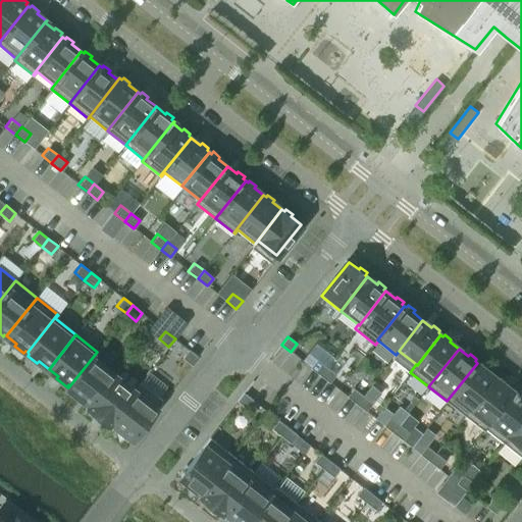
[(192,365),(198,357),(189,350),(183,357),(192,365)]
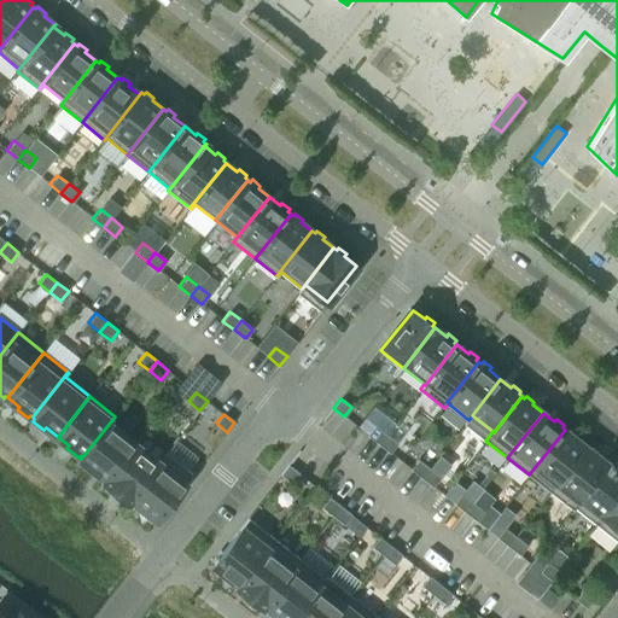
[(94,470),(105,478),(103,481),(104,481),(134,443),(110,424),(115,417),(81,459),(82,460),(81,462),(92,472),(94,470)]
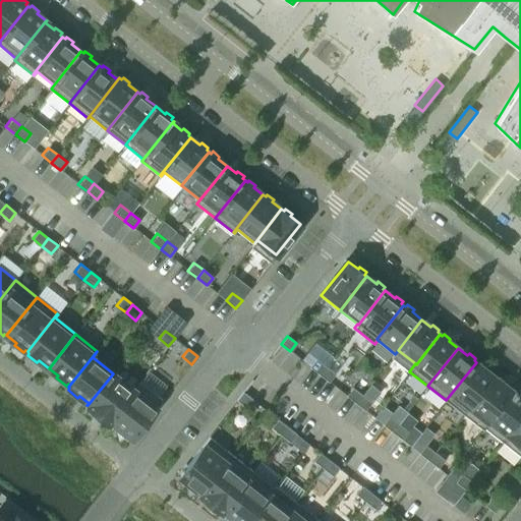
[(315,358),(309,366),(320,374),(326,366),(315,358)]
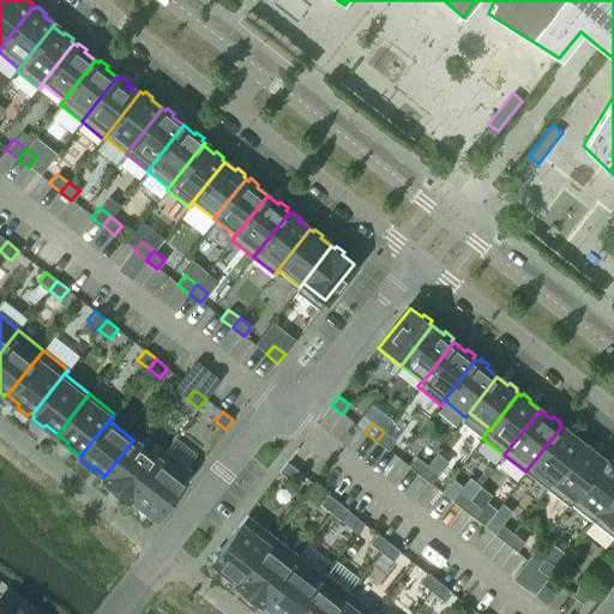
[(561,427),(525,471),(547,489),(583,444),(572,435),(573,433),(566,427),(564,429),(561,427)]
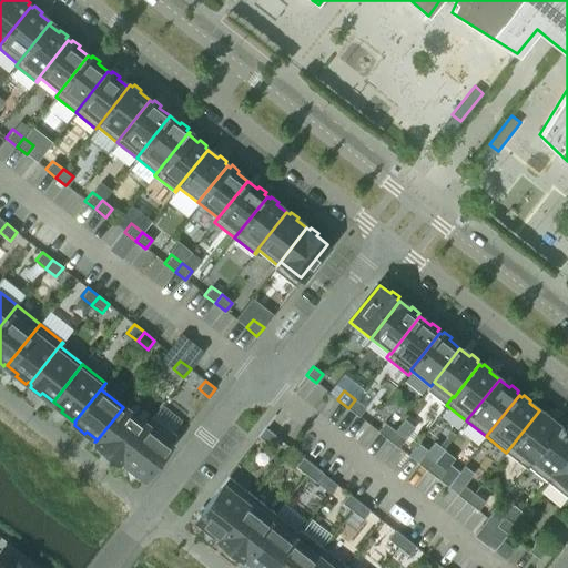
[(365,407),(355,399),(348,408),(358,416),(365,407)]
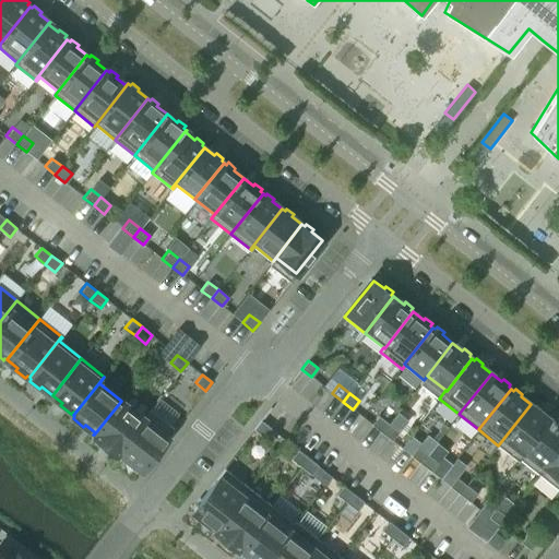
[(106,444),(117,453),(151,409),(150,409),(143,417),(121,401),(94,435),(96,437),(94,439),(104,447),(106,444)]
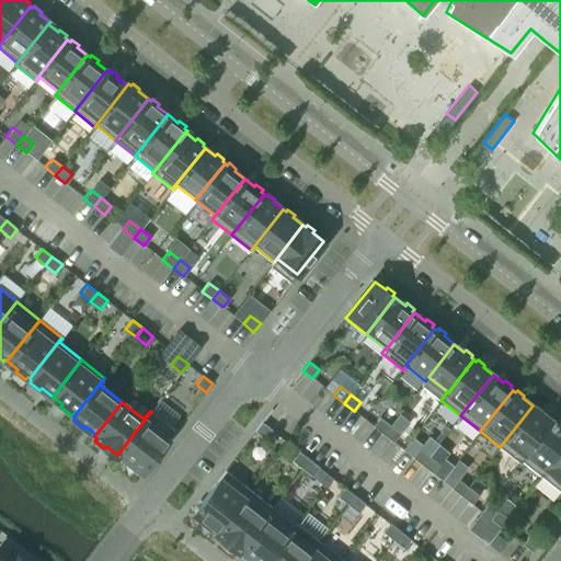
[(537,405),(535,408),(533,405),(500,447),(521,462),(522,460),(553,419),(551,421),(542,413),(544,411),(537,405)]
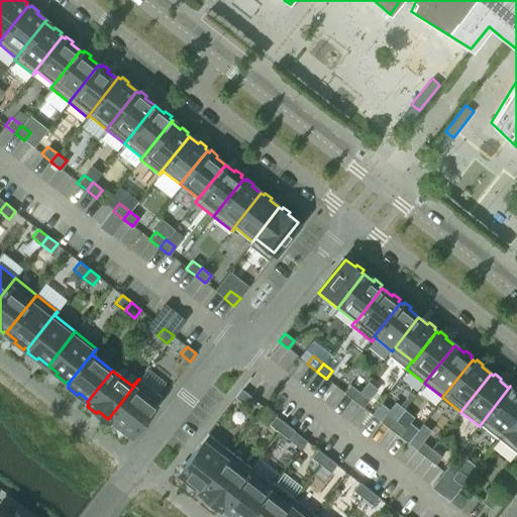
[(161,396),(139,379),(108,419),(110,417),(113,420),(111,422),(118,427),(119,425),(131,434),(161,396)]
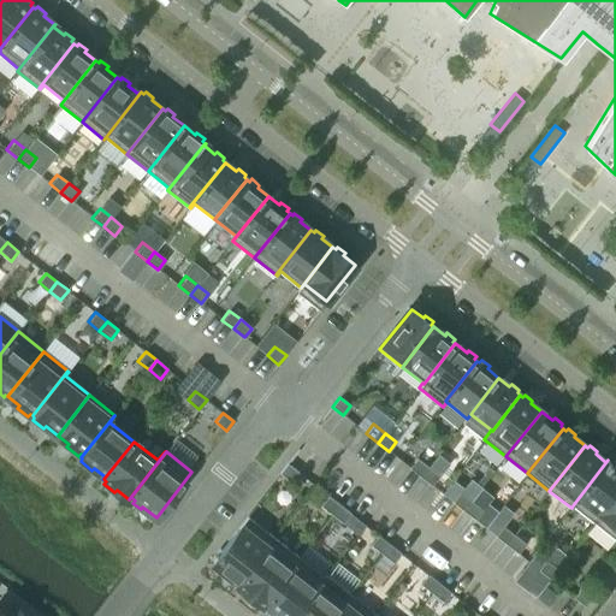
[(416,458),(409,467),(420,477),(428,467),(416,458)]
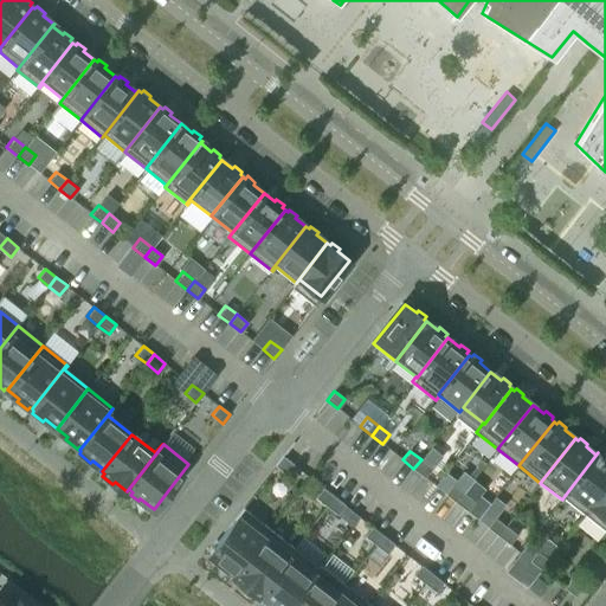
[(563,497),(585,514),(605,485),(605,455),(603,452),(600,455),(598,452),(563,497)]
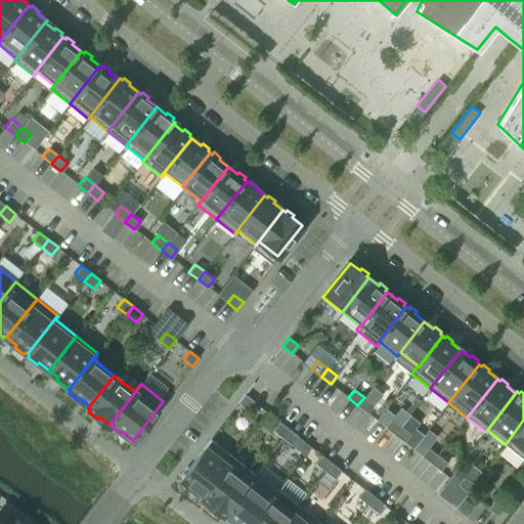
[(254,401),(245,394),(237,402),(248,409),(254,401)]
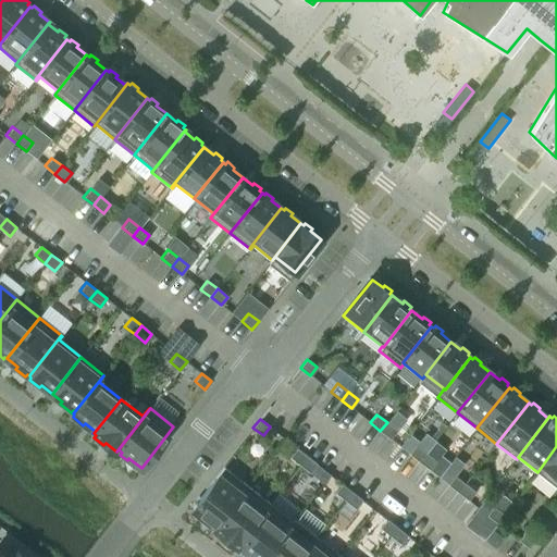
[(380,431),(391,438),(397,430),(387,422),(380,431)]
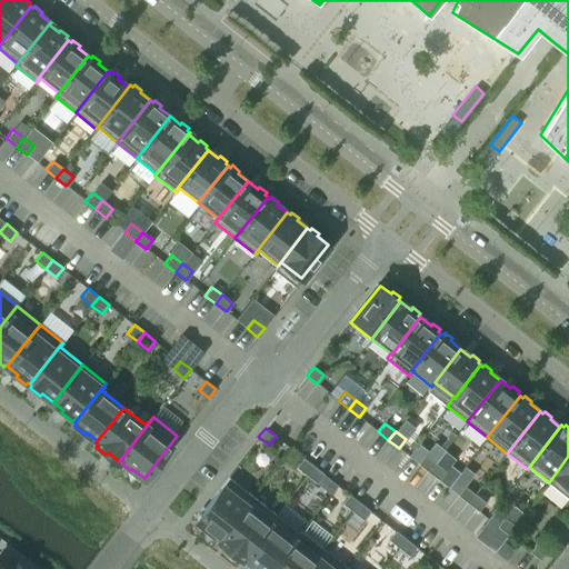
[(425,455),(418,463),(428,471),(435,462),(425,455)]
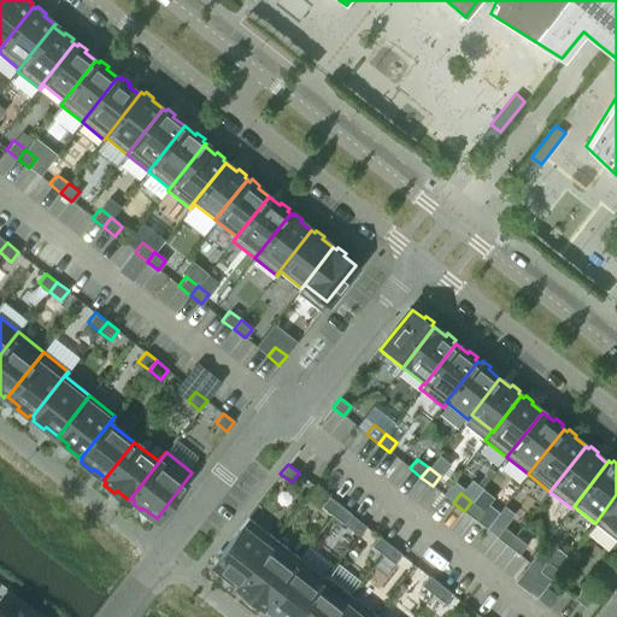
[(616,494),(595,523),(616,540),(616,494)]
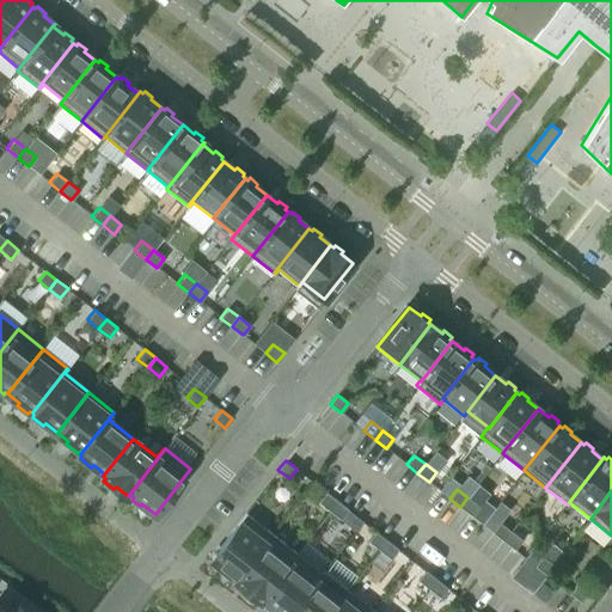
[(337,501),(326,493),(318,502),(330,510),(337,501)]
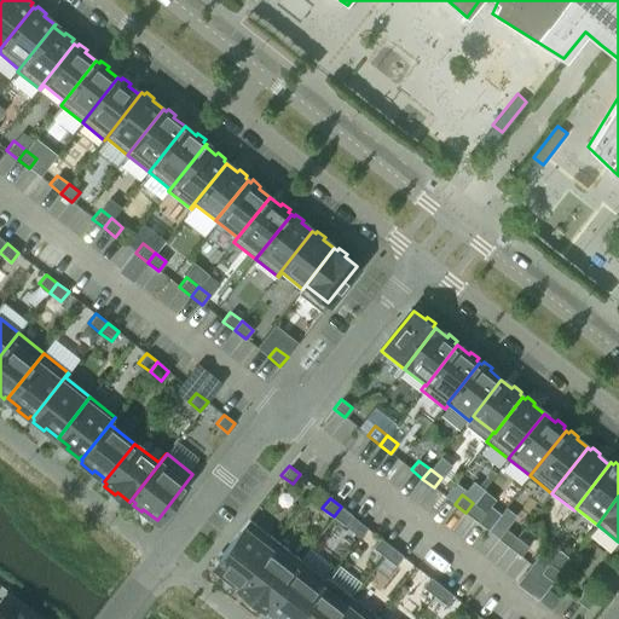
[(485,513),(473,503),(466,513),(478,522),(485,513)]
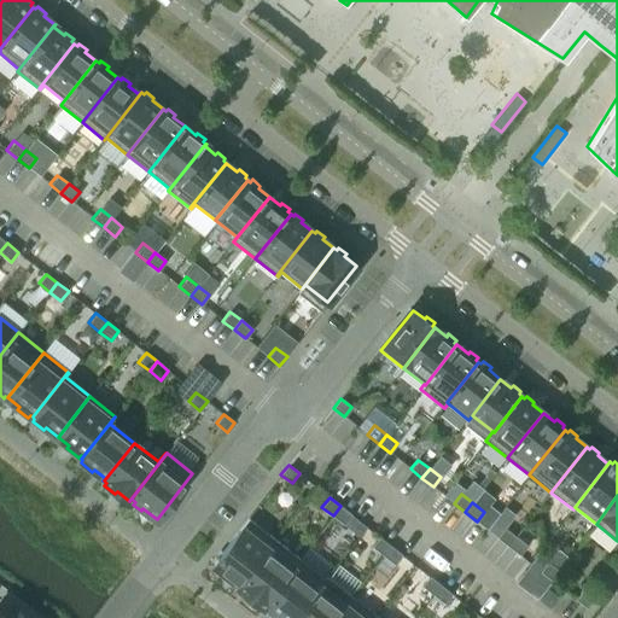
[(353,516),(340,506),(333,516),(344,525),(353,516)]
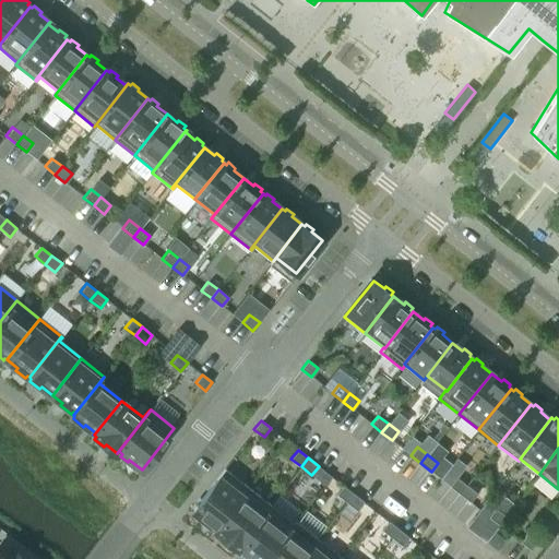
[(215,527),(214,530),(248,487),(225,468),(193,510),(205,519),(203,522),(211,527),(212,525),(215,527)]
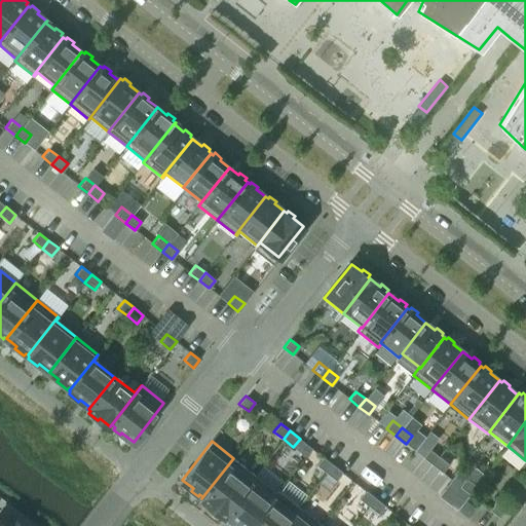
[(439,456),(429,449),(423,457),(433,464),(439,456)]
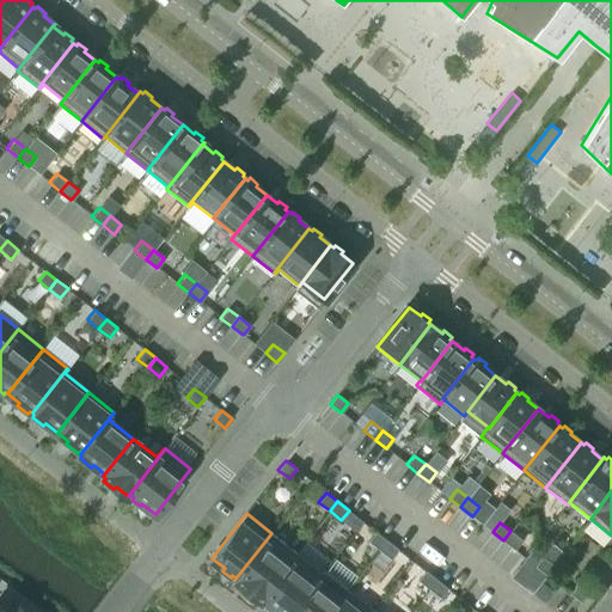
[(387,540),(375,531),(368,540),(379,550),(387,540)]
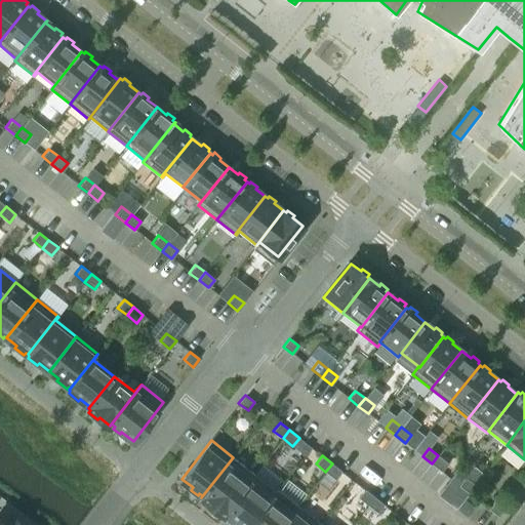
[(438,455),(432,463),(441,472),(448,463),(438,455)]
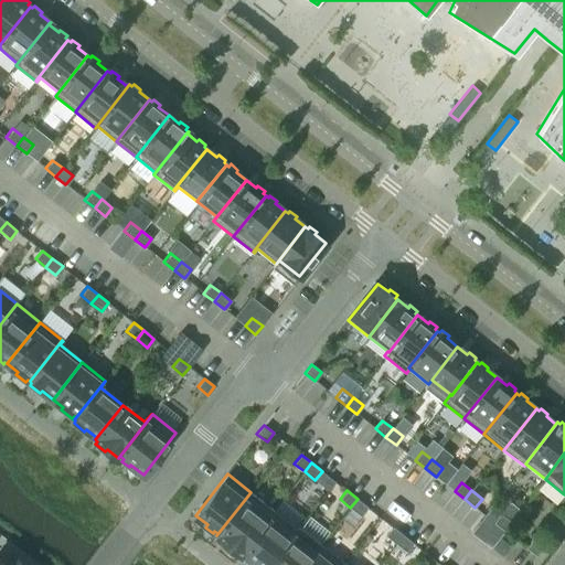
[(236,555),(238,553),(240,554),(274,511),(251,492),(216,535),(227,544),(225,546),(236,555)]
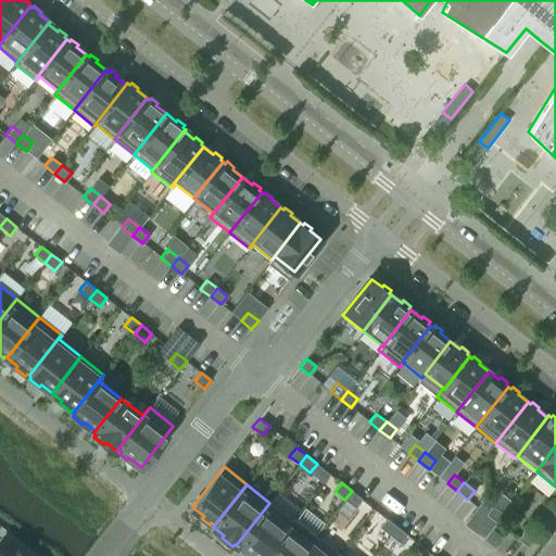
[(362,498),(352,491),(344,500),(355,507),(362,498)]
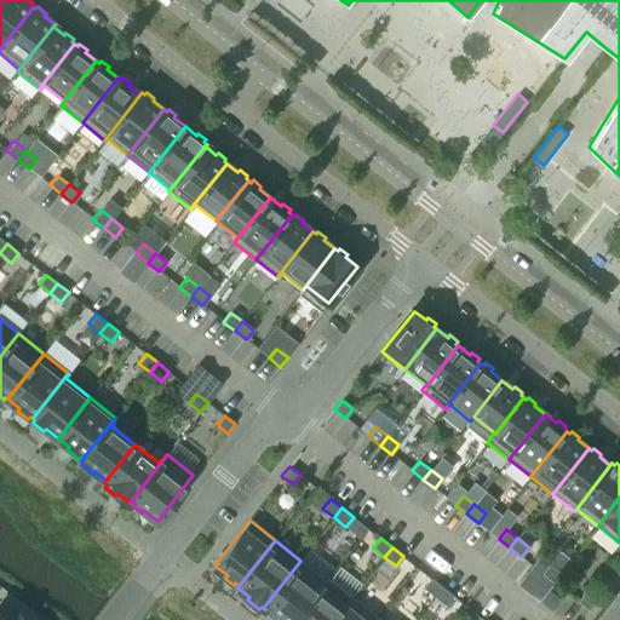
[(277,619),(293,619),(327,578),(325,579),(300,561),(263,608),(264,608),(265,606),(276,614),(275,618),(277,619)]
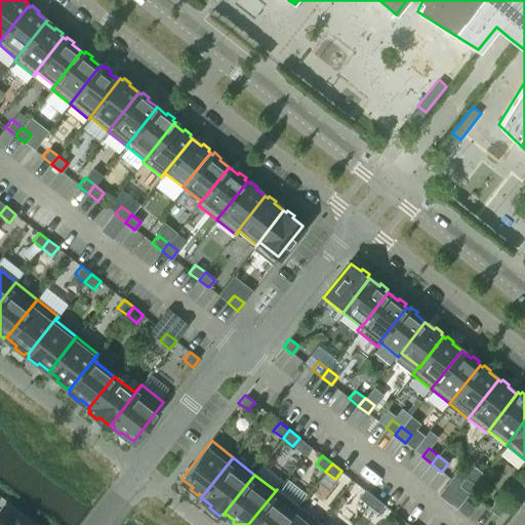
[(466,477),(458,485),(469,493),(475,485),(466,477)]
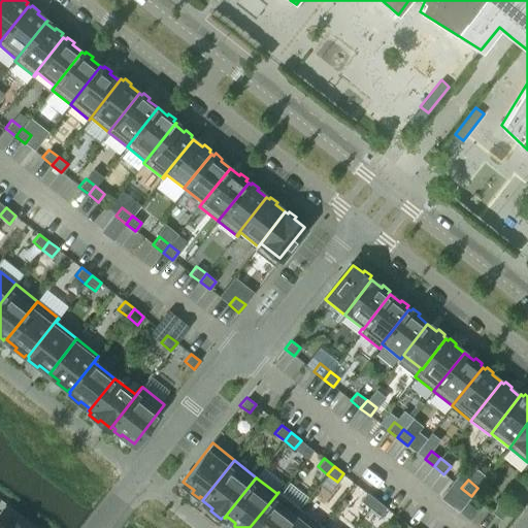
[(285,527),(300,508),(278,492),(250,527),(285,527)]
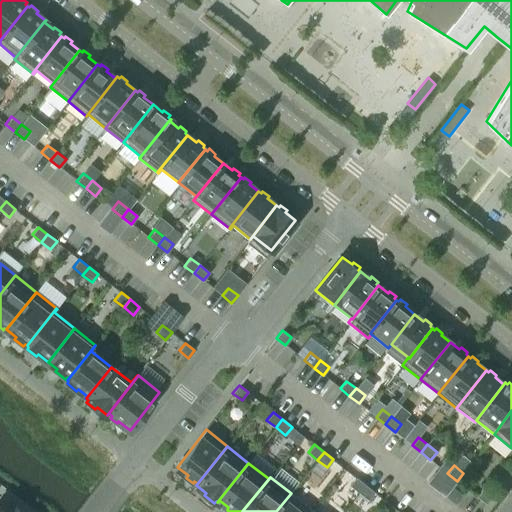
[(365,485),(356,477),(349,485),(359,492),(365,485)]
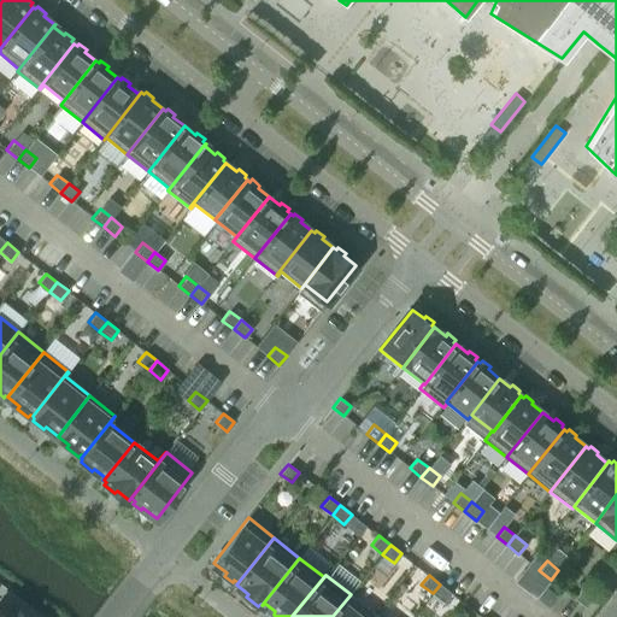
[(451,593),(440,585),(433,593),(444,603),(451,593)]
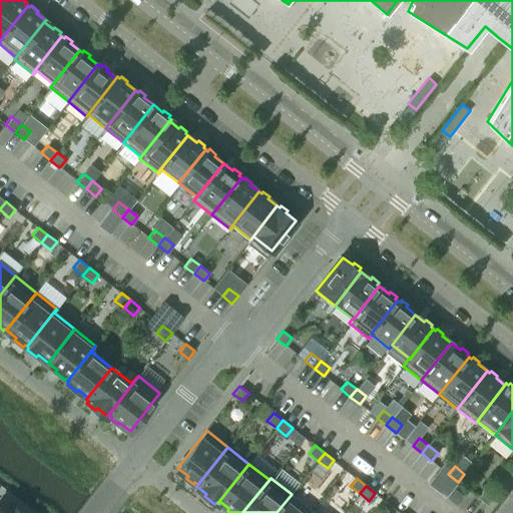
[(493,497),(484,489),(477,497),(487,504),(493,497)]
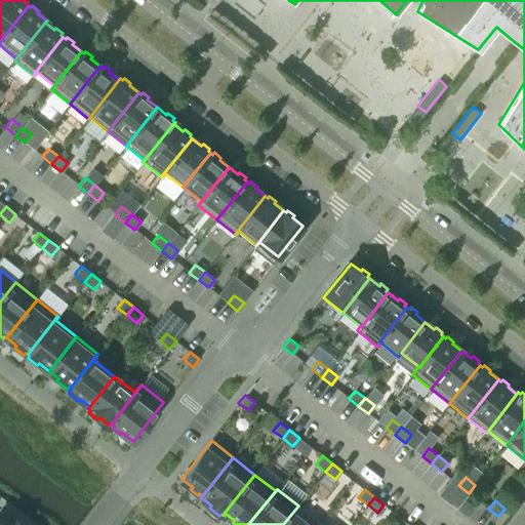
[(317,524),(320,523),(298,506),(283,524),(317,524)]
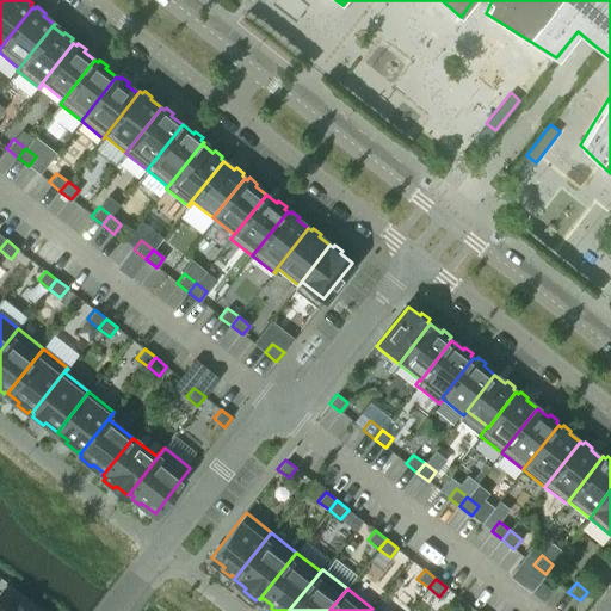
[(0,593),(0,592),(0,610),(28,610),(16,602),(14,604),(0,593)]
